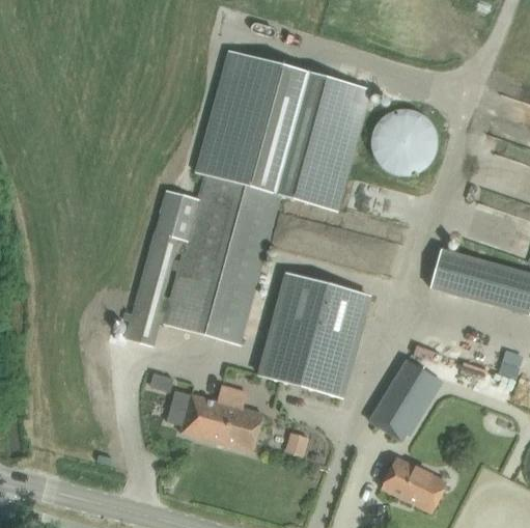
[(370,88),(311,72),(233,51),(194,196),(166,189),(124,336),(151,343),(158,320),(238,341),(278,194),(338,210),(370,88)]
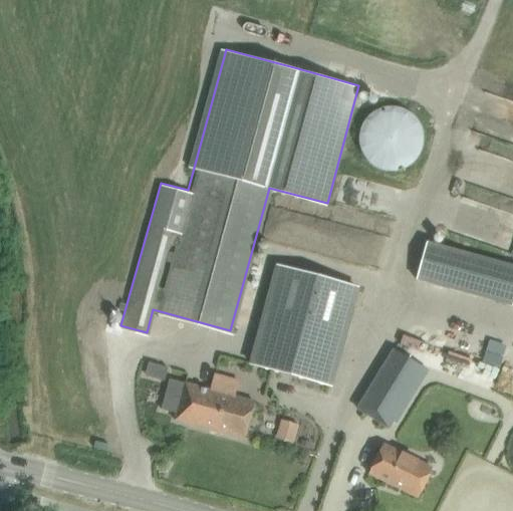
[(358,133),(358,136),(358,138),(358,140),(359,143),(359,145),(361,149),(362,151),(364,154),(365,156),(368,158),(371,161),(373,163),(377,165),(379,165),(381,166),(386,167),(391,167),(395,167),(398,166),(402,165),(404,165),(406,164),(408,162),(411,160),(414,158),(416,155),(418,152),(420,148),(421,145),(422,143),(422,141),(422,139),(422,136),(422,134),(422,131),(422,128),(421,126),(420,123),(419,121),(418,119),(417,117),(415,115),(414,113),(413,112),(410,109),(407,108),(403,106),(400,104),(398,104),(394,103),(391,103),(388,103),(383,104),(381,104),(377,106),(375,107),(372,109),(370,110),(367,113),(364,116),(363,118),(362,120),(360,124),(359,126),(359,129),(359,131),(358,133)]
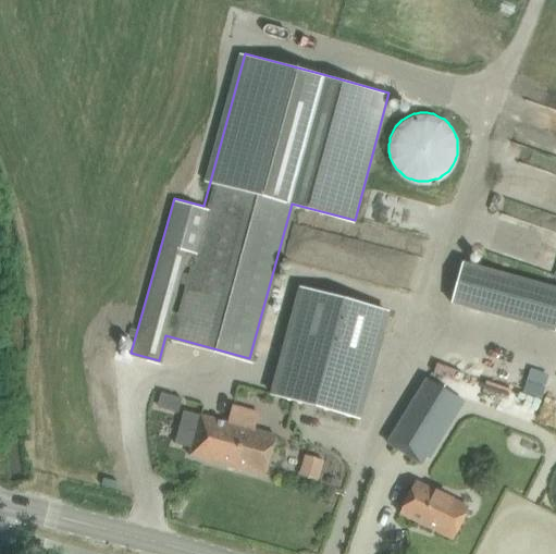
[(461,260),(451,302),(490,311),(501,271),(461,260)]
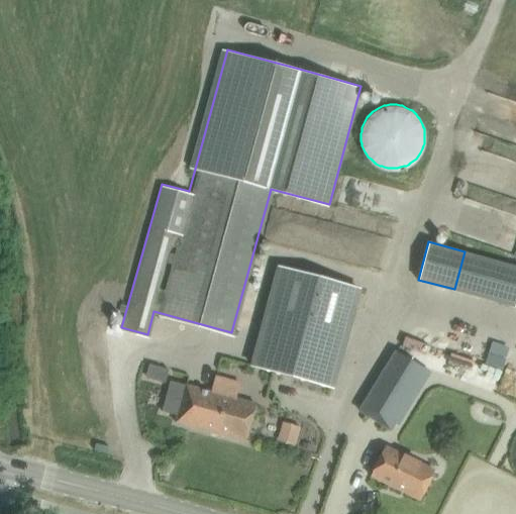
[(358,286),(280,265),(252,364),(331,384),(358,286)]
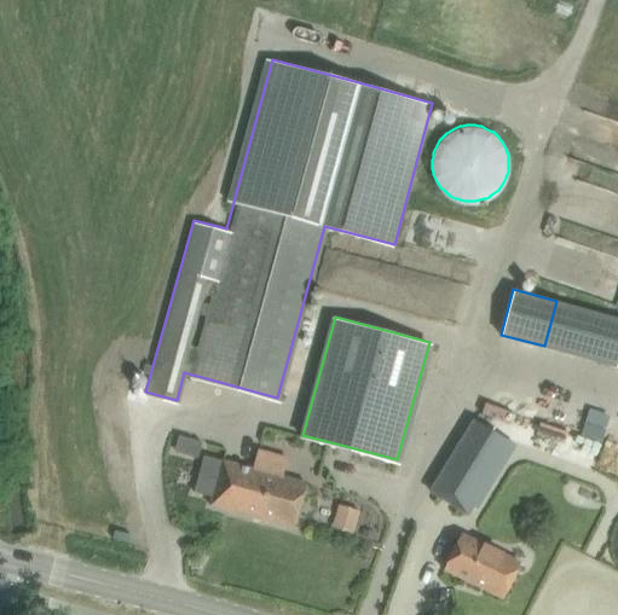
[(472,417),(428,489),(467,514),(473,504),(477,506),(515,442),(472,417)]
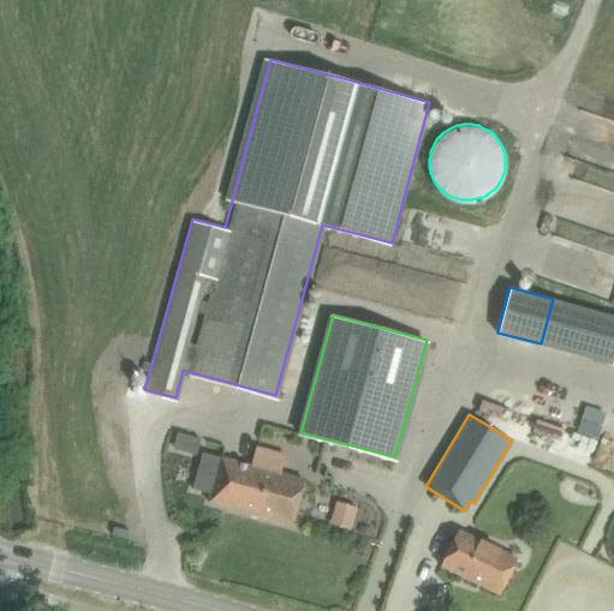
[(591,460),(613,469),(613,442),(601,437),(591,460)]
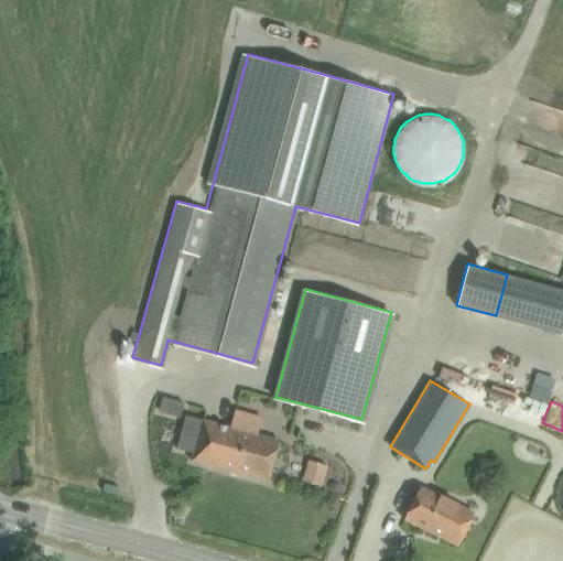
[(185,413),(176,446),(194,451),(192,459),(268,478),(279,439),(258,433),(256,433),(257,425),(260,413),(235,407),(230,425),(203,419),(185,413)]
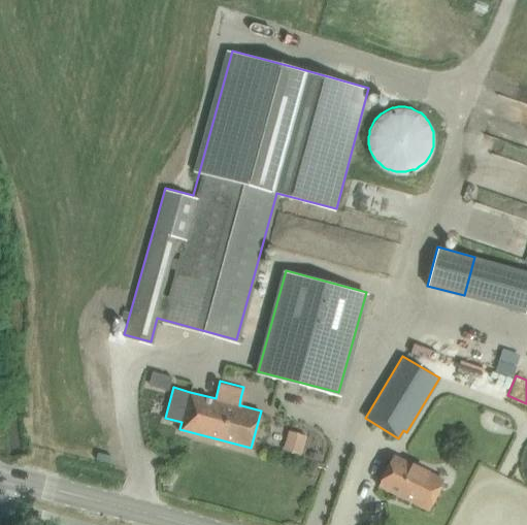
[(290,425),(283,446),(301,452),(308,431),(290,425)]
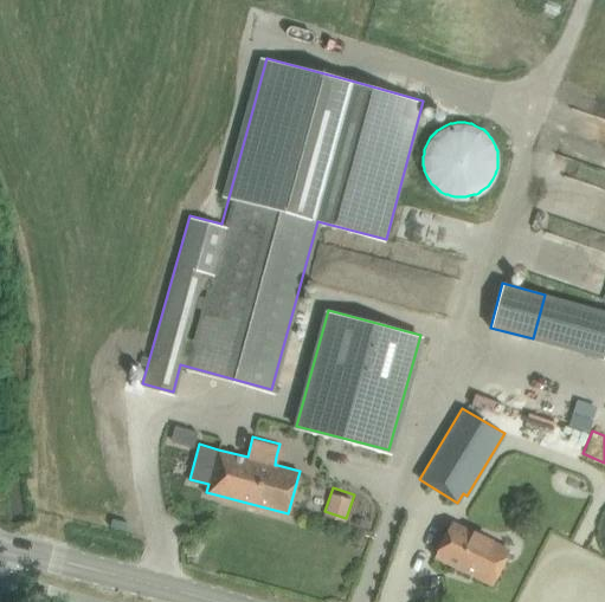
[(451,520),(435,556),(493,583),(509,549),(451,520)]
